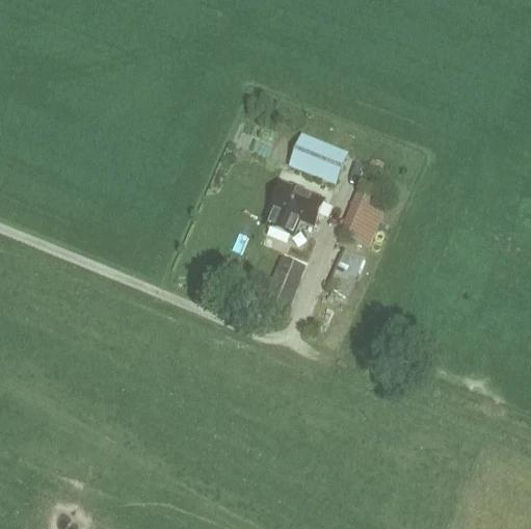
[(348,152),(300,132),(287,165),(335,184),(348,152)]
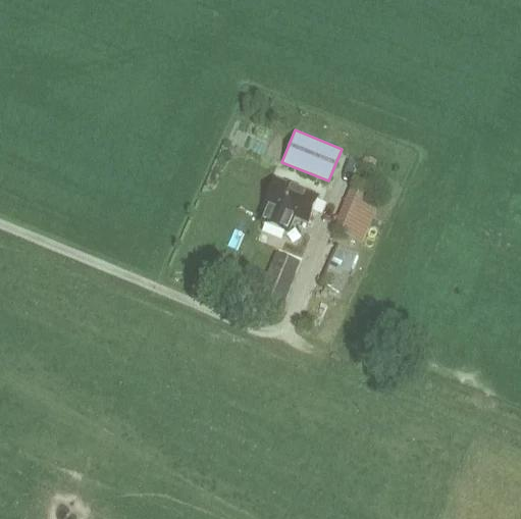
[(307,221),(316,198),(275,180),(265,205),(307,221)]
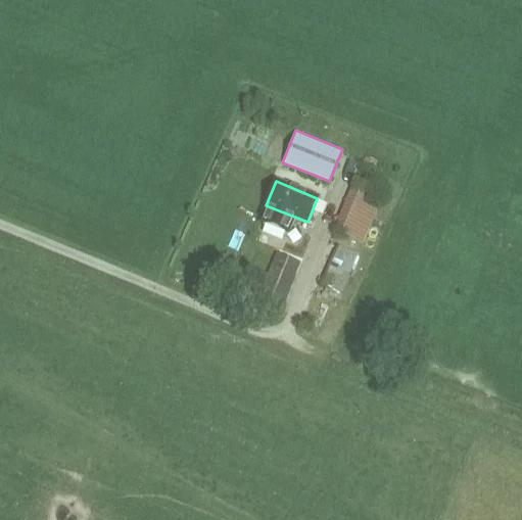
[(349,187),(332,229),(362,242),(380,199),(349,187)]
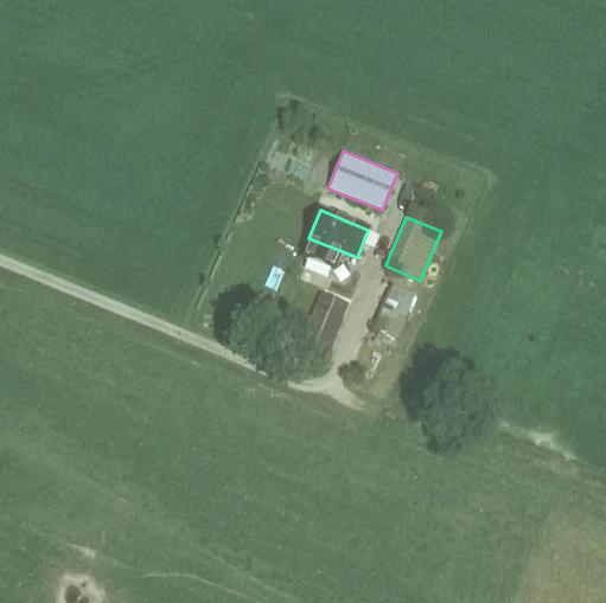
[(359,271),(333,261),(299,344),(325,355),(359,271)]
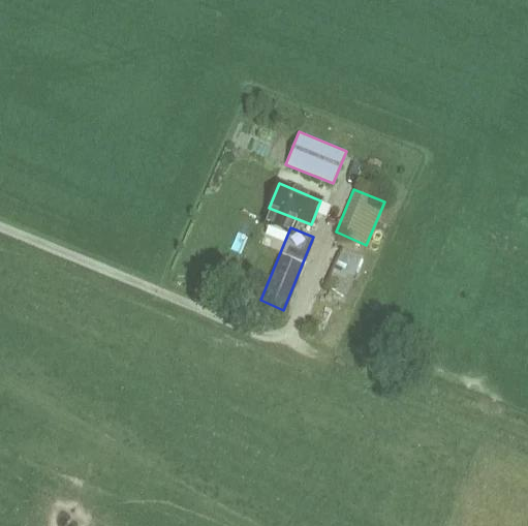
[(344,296),(362,255),(342,247),(324,287),(344,296)]
